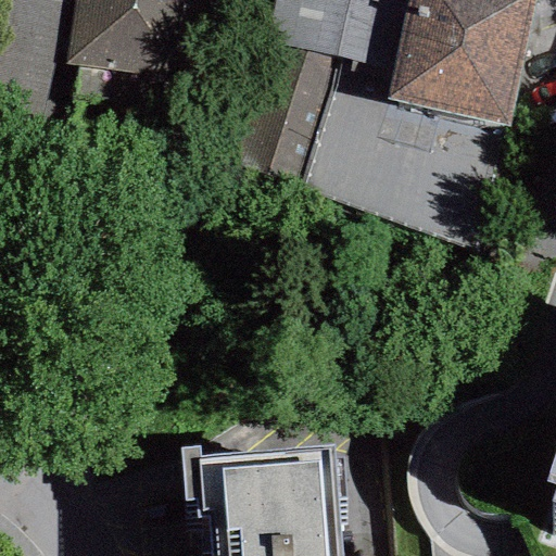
[(74,0),(65,63),(185,80),(191,30),(196,0),(74,0)]
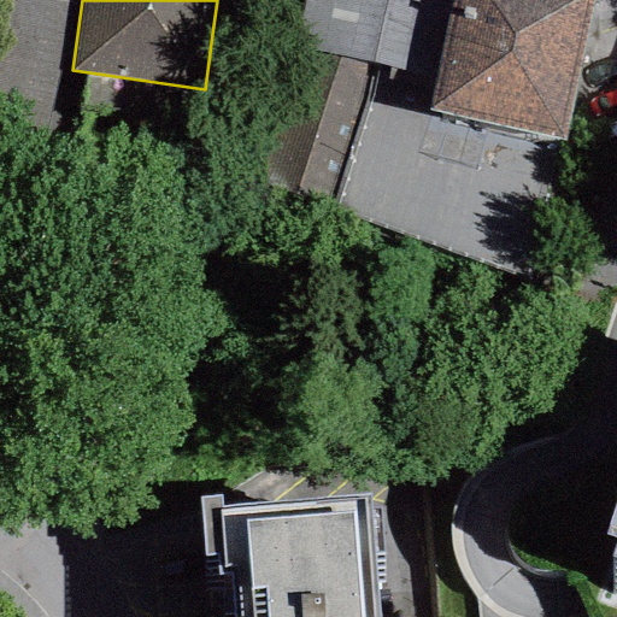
[(238,0),(217,0),(212,34),(233,36),(238,0)]
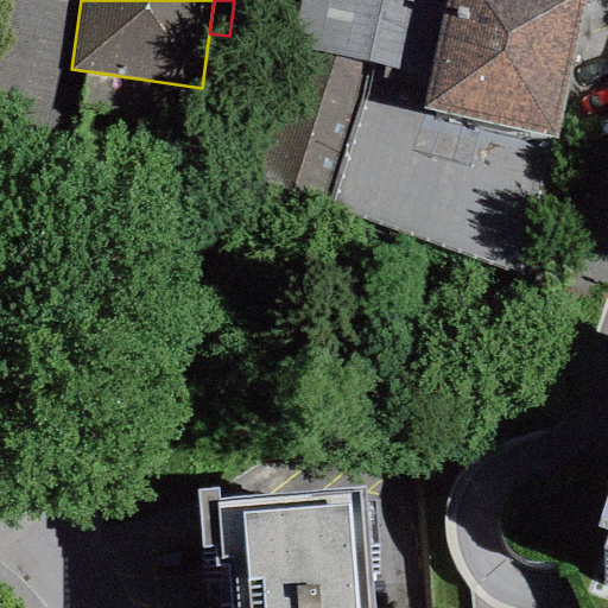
[(298,0),(290,45),(430,75),(445,0),(298,0)]
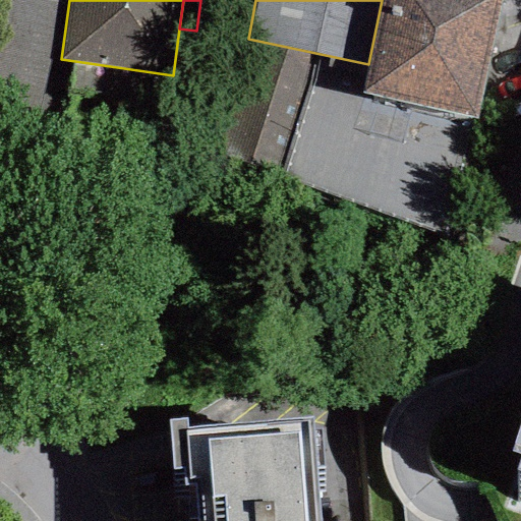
[(382,0),(368,64),(361,95),(475,118),(500,0),(382,0)]
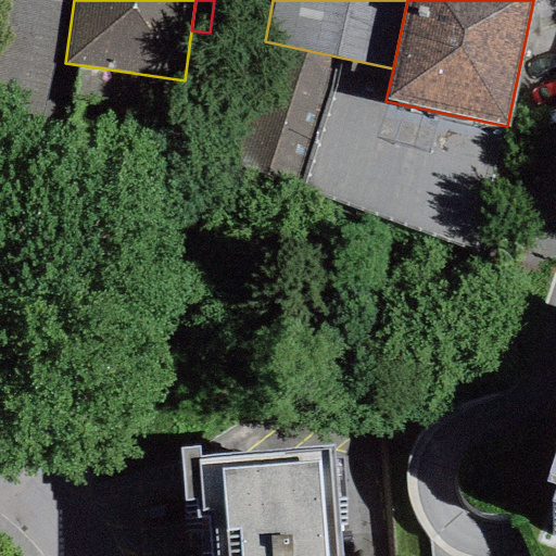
[(198,449),(179,450),(187,555),(339,555),(330,446),(199,456),(198,449)]
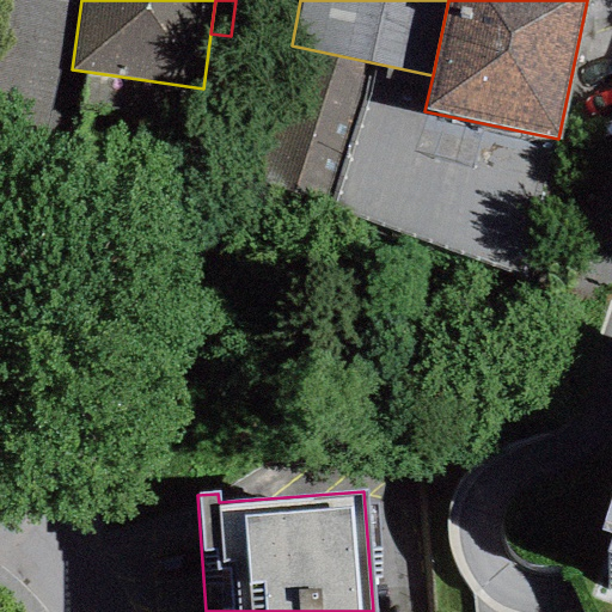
[(611,491),(599,530),(611,532),(611,536),(606,552),(611,554),(611,491)]
